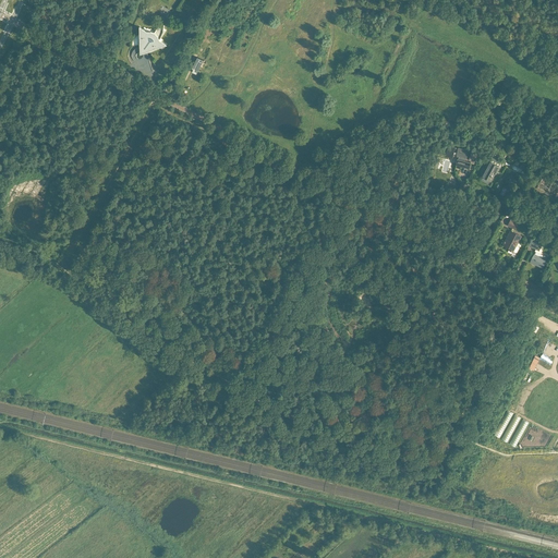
[(140,46),(141,48),(143,48),(145,50),(146,52),(148,52),(150,52),(152,51),(154,51),(155,50),(156,49),(158,47),(166,44),(159,40),(167,29),(159,25),(153,35),(140,26),(140,36),(140,37),(138,39),(138,40),(138,43),(138,45),(140,46)]
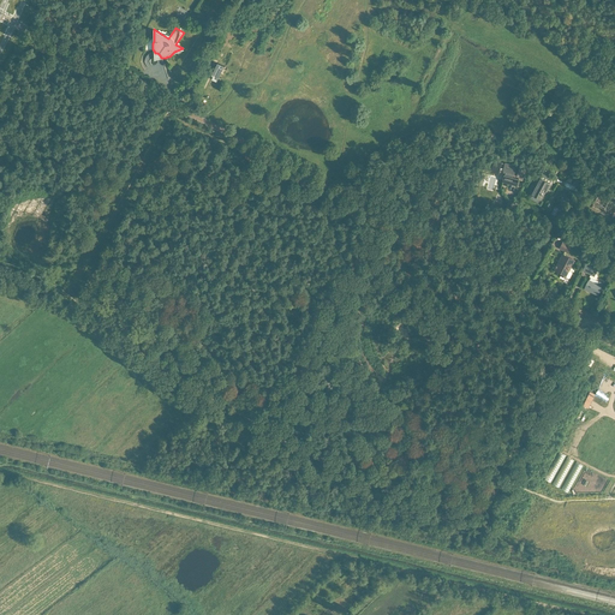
[(213,76),(212,79),(216,82),(224,66),(218,63),(212,76),(213,76)]
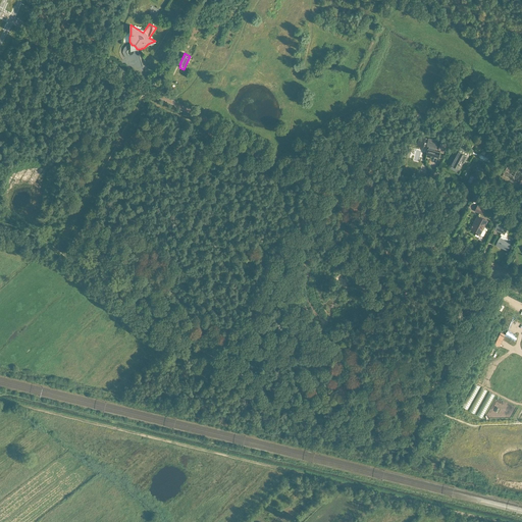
[(152,59),(147,65),(155,73),(161,67),(152,59)]
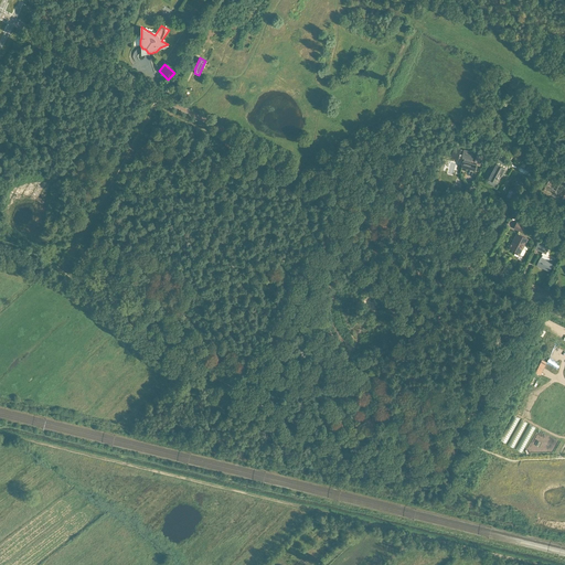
[(464,160),(461,167),(475,170),(477,164),(477,163),(471,162),(473,152),(475,151),(464,149),(464,150),(461,149),(462,147),(455,146),(451,157),(458,159),(459,156),(462,157),(464,158),(464,157),(465,157),(464,160)]
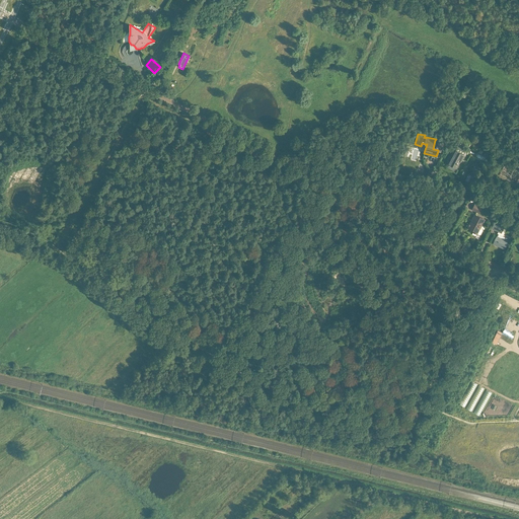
[(442,149),(445,140),(439,138),(439,141),(435,140),(433,149),(438,150),(438,151),(441,151),(441,149),(442,149)]
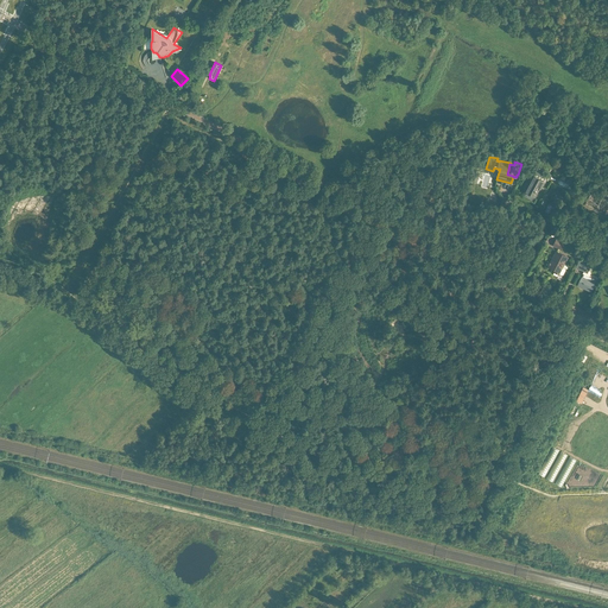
[(540,185),(542,187),(544,182),(543,182),(545,178),(543,177),(545,172),(538,169),(533,176),(532,176),(529,183),(530,184),(525,192),(529,194),(527,196),(527,197),(532,200),(533,200),(534,197),(540,185)]
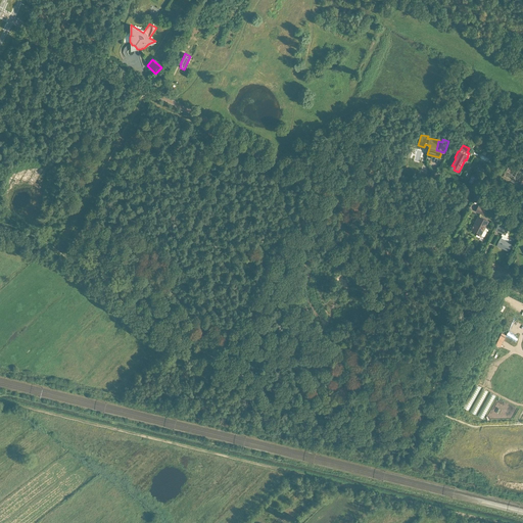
[(479,205),(476,211),(483,215),(486,209),(479,205)]
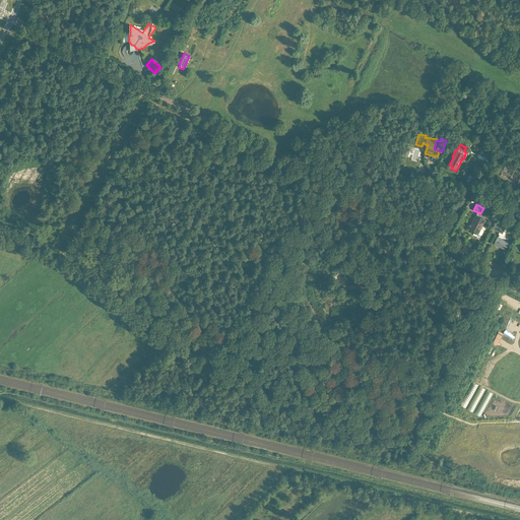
[(485,219),(475,214),(470,224),(469,225),(470,225),(469,228),(471,229),(475,231),(474,233),(477,235),(478,235),(480,236),(481,235),(483,231),(483,230),(481,229),(485,219)]
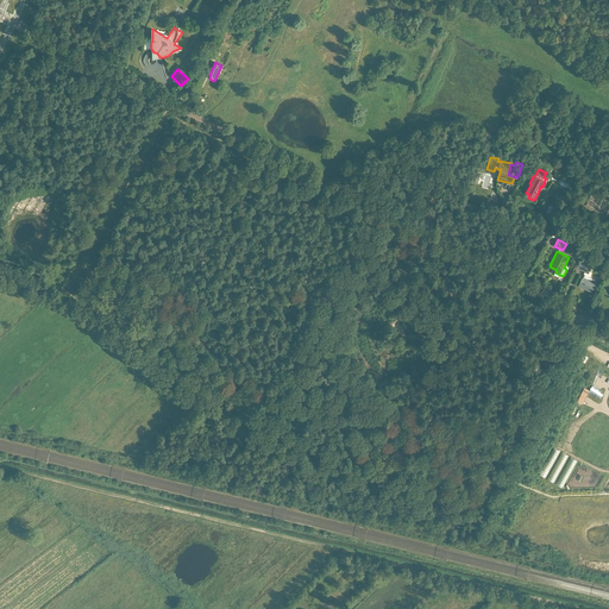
[(581,259),(576,268),(589,274),(592,265),(581,259)]
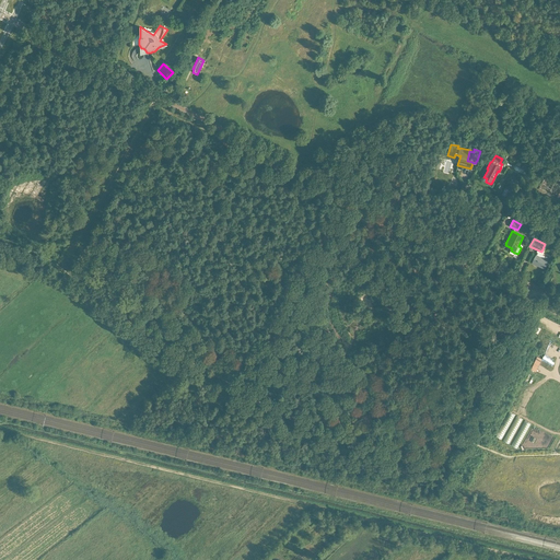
[(536,255),(533,263),(544,268),(548,260),(549,258),(546,256),(546,257),(537,253),(536,255)]
